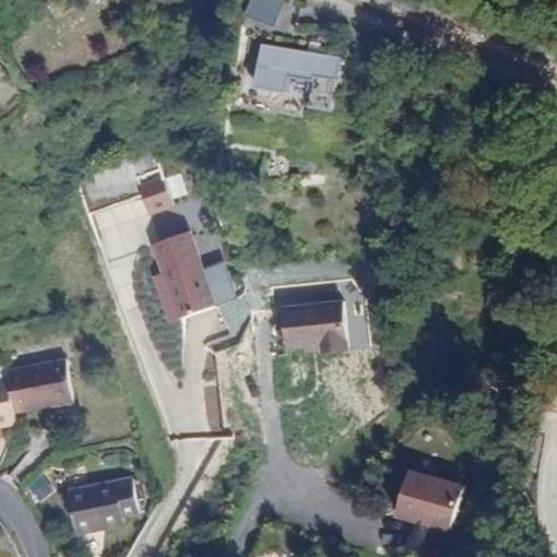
[(270,0),(247,0),(244,21),(274,26),(279,1),(270,0)]
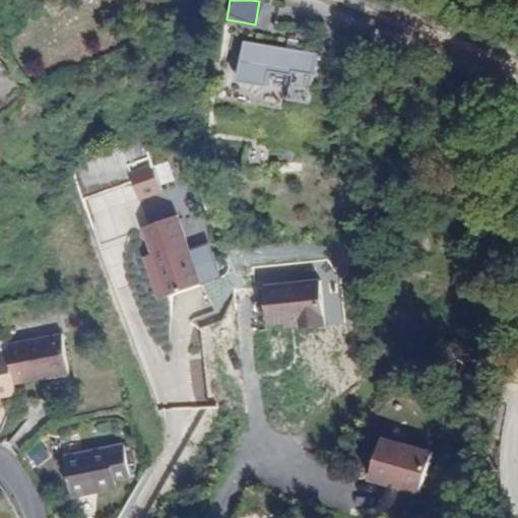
[(261,66),(264,44),(242,40),(238,62),(261,66)]
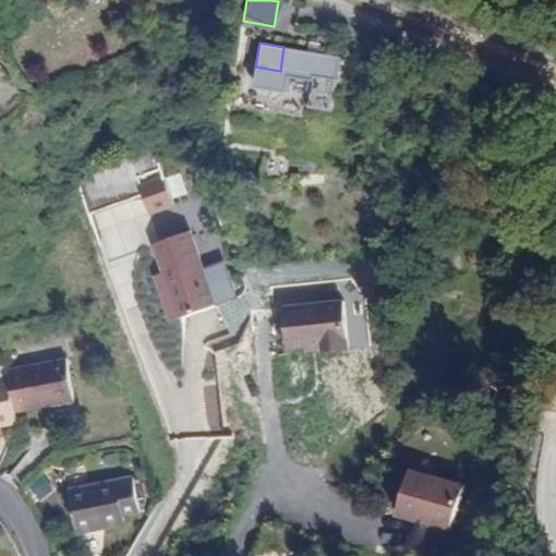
[(339,57),(283,47),(280,71),(288,72),(309,76),(303,108),(329,112),(339,57)]
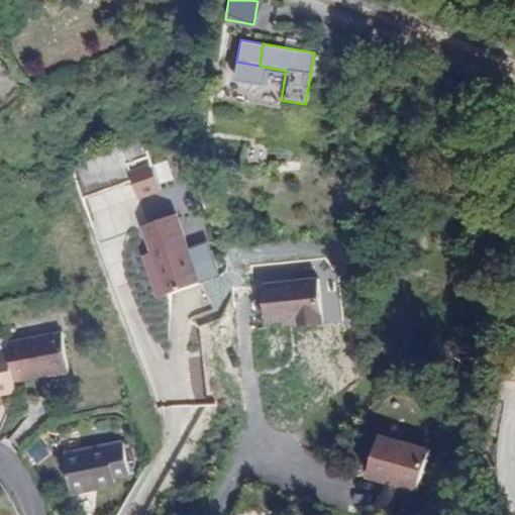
[(236,62),(233,80),(256,84),(260,66),(236,62)]
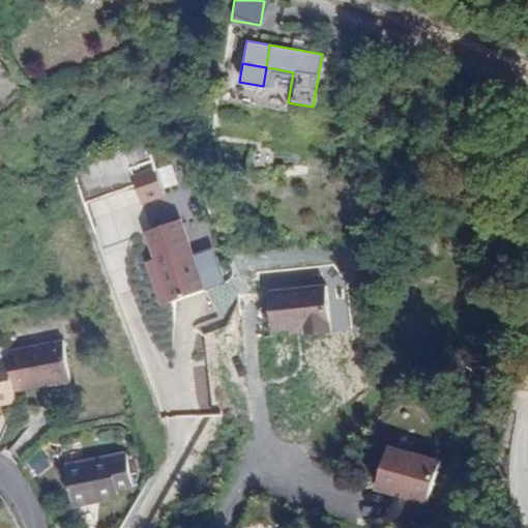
[(0,76),(9,76),(0,66),(0,76)]
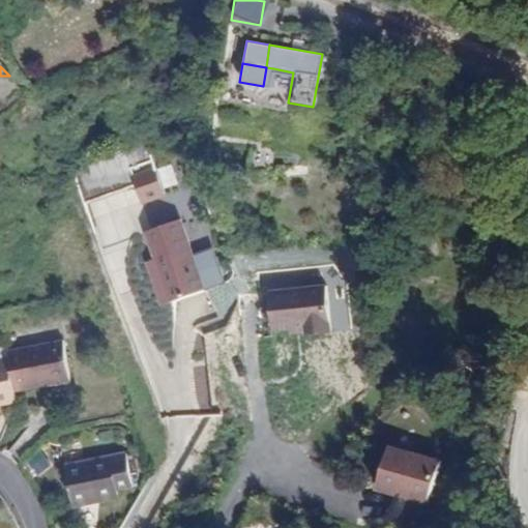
[(273,68),(266,67),(263,86),(270,87),(273,68)]
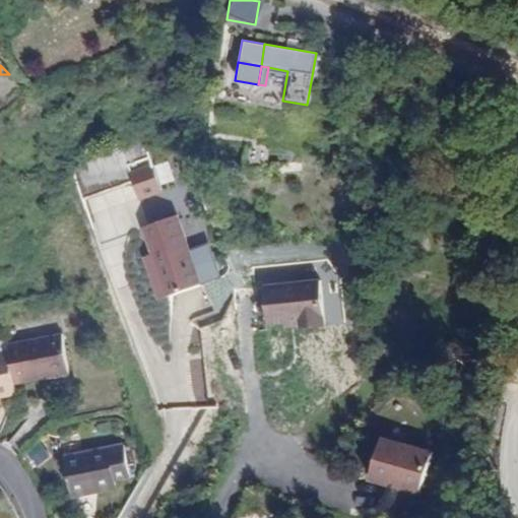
[(9,74),(3,81),(11,89),(18,82),(9,74)]
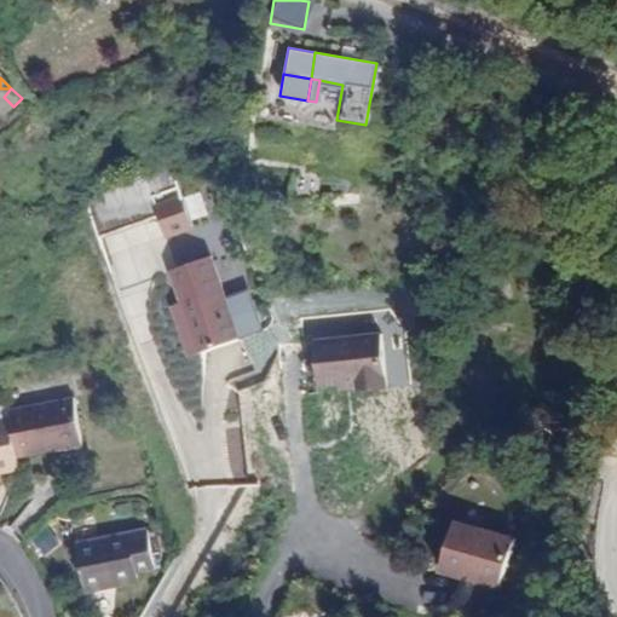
[(190,223),(206,218),(199,192),(183,197),(190,223)]
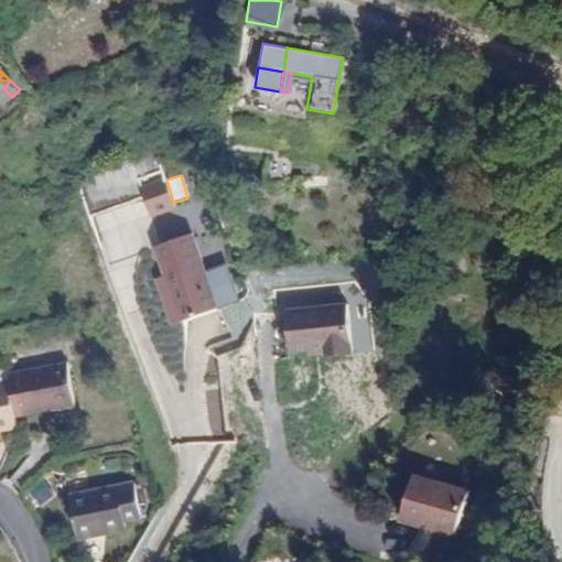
[(149,209),(163,205),(158,185),(142,190),(149,209)]
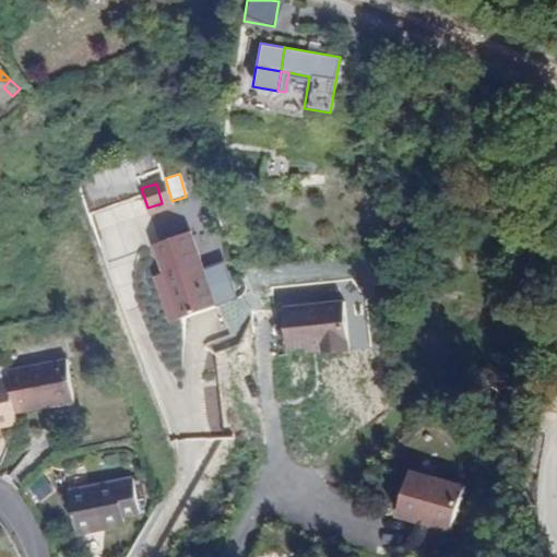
[(202,234),(174,240),(192,318),(221,311),(202,234)]
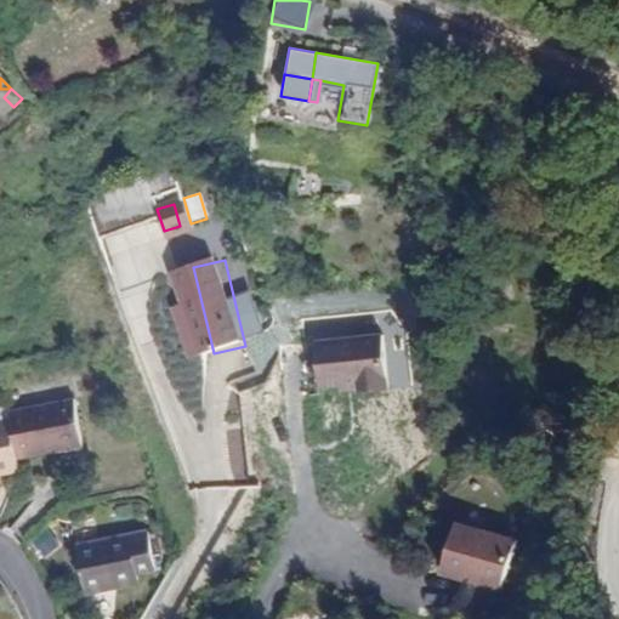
[(214,353),(193,267),(185,270),(193,304),(182,306),(194,358),(214,353)]
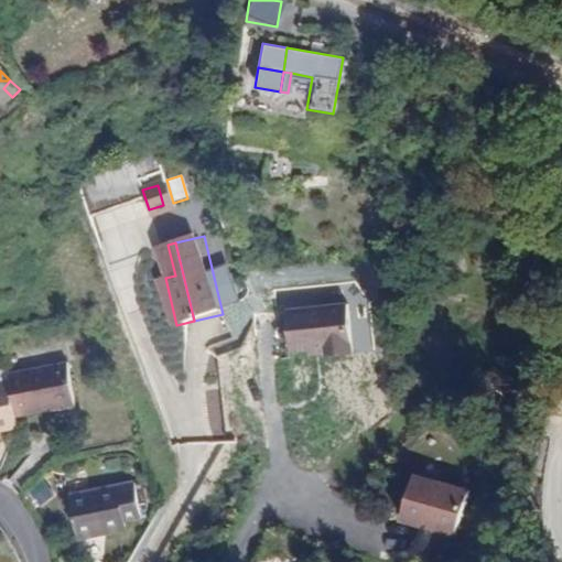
[(321,358),(344,357),(341,311),(285,315),(289,353),(321,350),(321,358)]
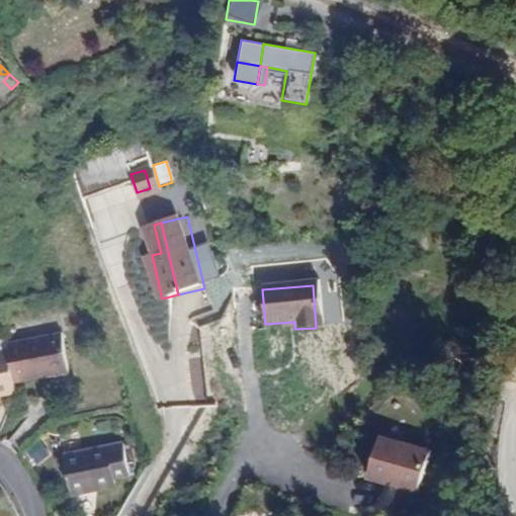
[(66,373),(58,332),(4,343),(6,352),(13,383),(66,373)]
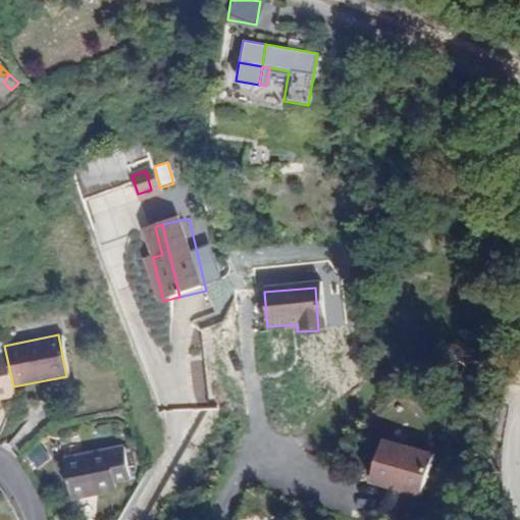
[(13,386),(6,355),(0,356),(0,399),(15,396),(13,386)]
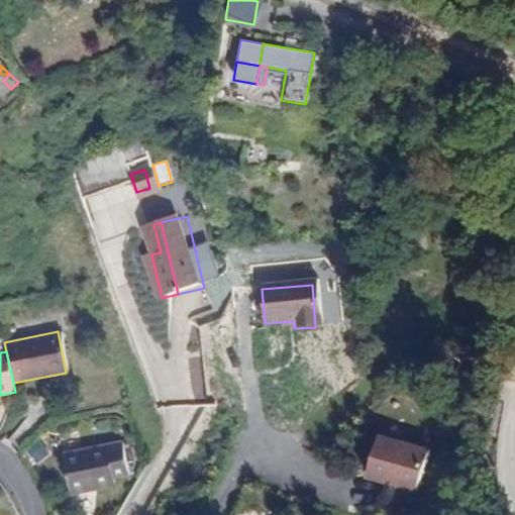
[(364,477),(413,489),(422,447),(373,434),(364,477)]
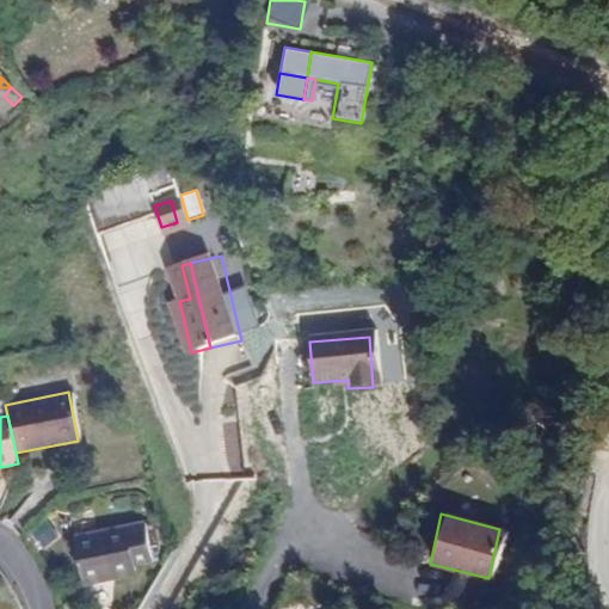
[(147,568),(142,531),(74,540),(80,586),(133,579),(131,571),(147,568)]
